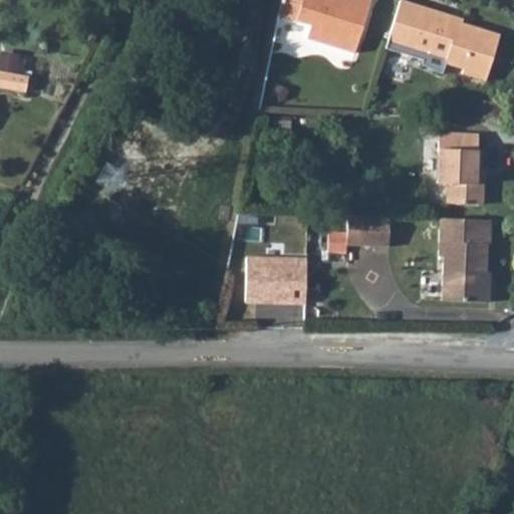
[(275,0),(274,10),(307,22),(303,35),(351,49),(366,0),(275,0)]
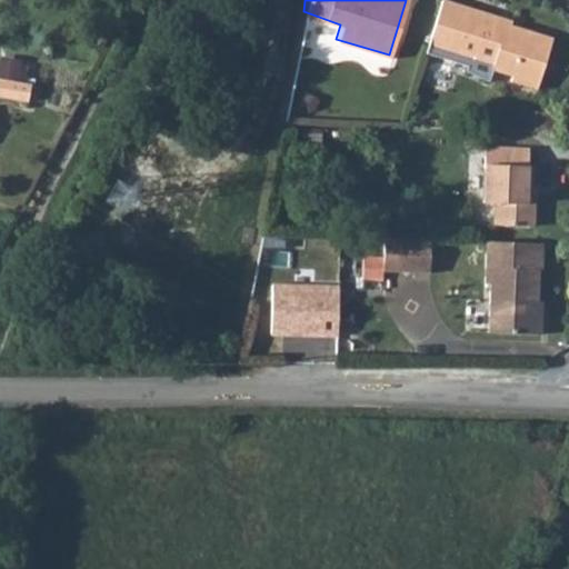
[(440,0),(427,42),(425,51),(459,62),(460,61),(466,63),(463,70),(486,80),(490,67),(511,73),(509,79),(535,87),(550,37),(496,18),(496,15),(449,0),(440,0)]
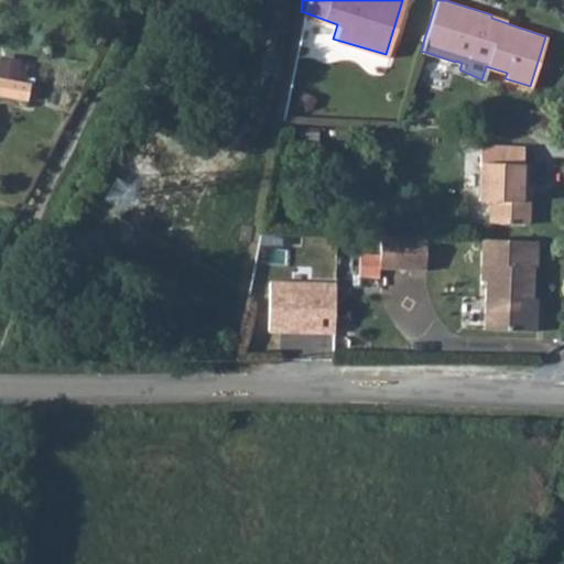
[(30,86),(0,80),(0,98),(28,104),(30,86)]
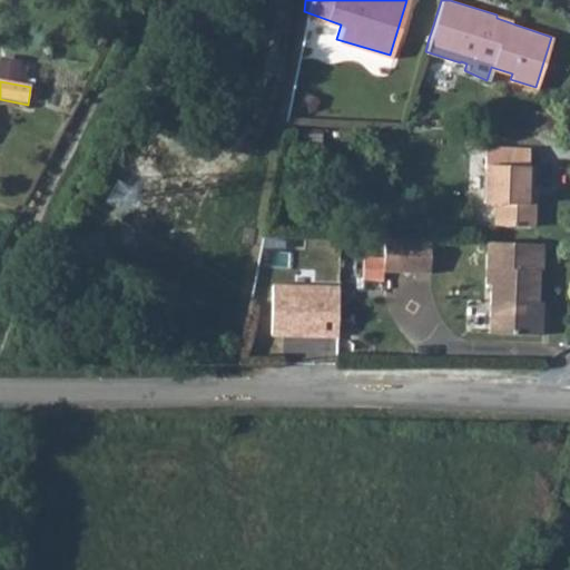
[(487,147),(484,203),(493,204),(492,226),(534,228),(534,205),(527,205),(528,190),(531,190),(532,167),(529,167),(529,148),(487,147)]
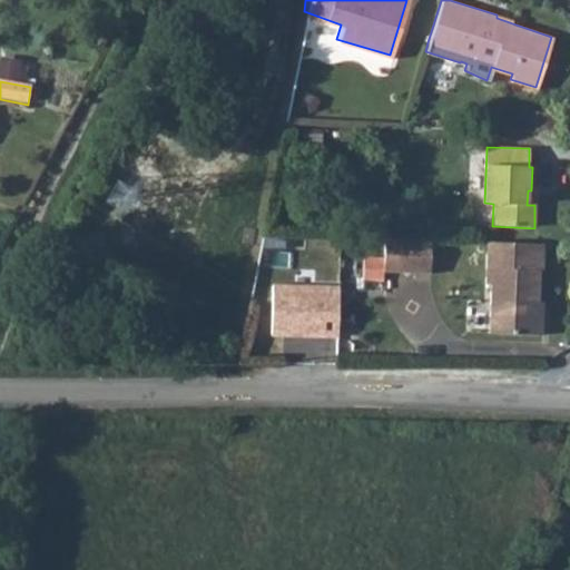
[(385,271),(432,273),(433,239),(395,237),(386,237),(385,271)]
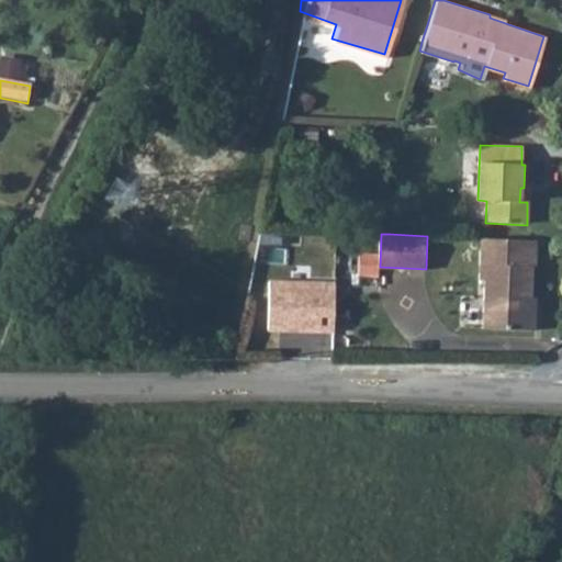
[(537,240),(481,238),(480,280),(485,281),(483,328),(535,329),(536,312),(529,311),(529,300),(532,301),(534,269),(536,268),(537,240)]
